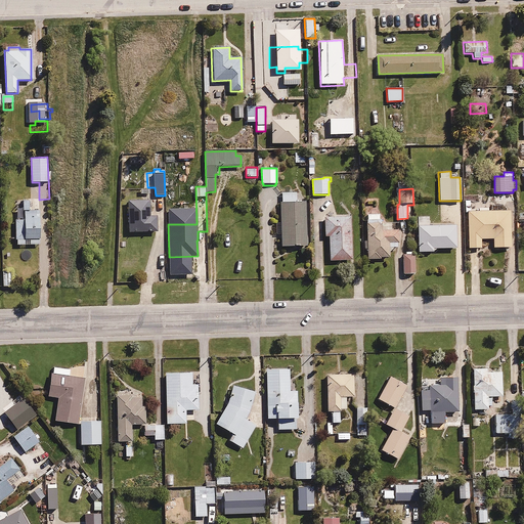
[(296,191),(280,192),(281,203),(278,203),(282,247),(308,244),(304,202),(296,203),(296,191)]
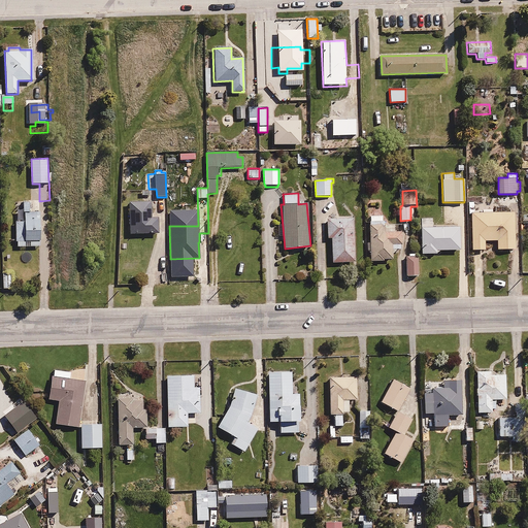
[(126,235),(158,234),(158,219),(151,219),(150,201),(128,202),(129,227),(126,227),(126,235)]
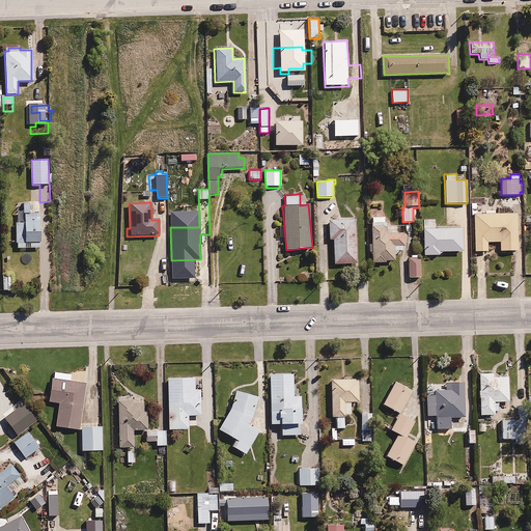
[(480,205),(480,214),(473,214),(473,251),(487,251),(487,243),(498,243),(498,250),(516,250),(516,213),(498,213),(498,205),(480,205)]
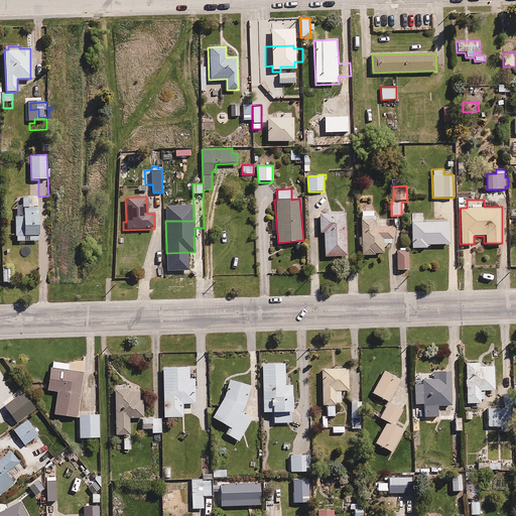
[(23,217),(15,217),(15,241),(18,241),(18,237),(39,237),(38,210),(23,210),(23,217)]
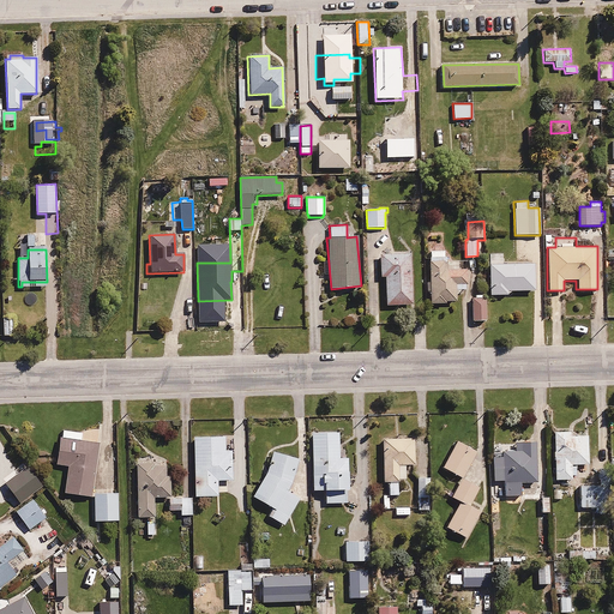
[(428,292),(431,292),(431,304),(446,302),(446,300),(456,300),(456,295),(461,290),(465,289),(465,283),(467,283),(465,269),(458,270),(457,262),(450,262),(450,270),(446,270),(445,251),(428,252),(431,282),(427,283),(428,292)]
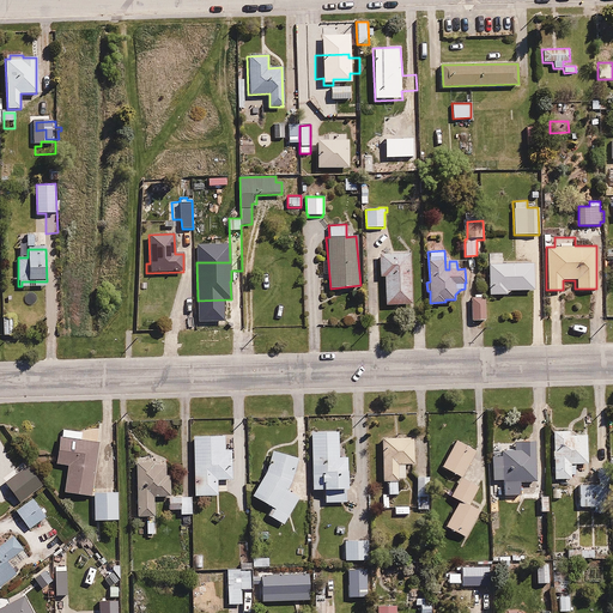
[(383,277),(384,305),(412,304),(411,258),(407,258),(407,252),(380,253),(380,278),(383,277)]
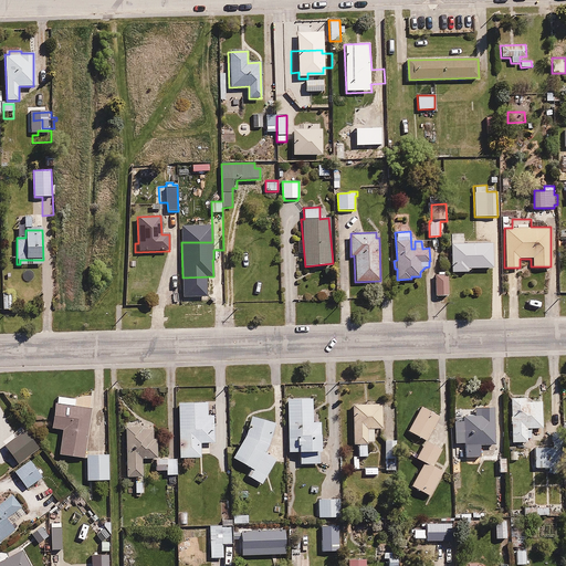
[(251,236),(237,237),(238,245),(252,243),(251,236)]
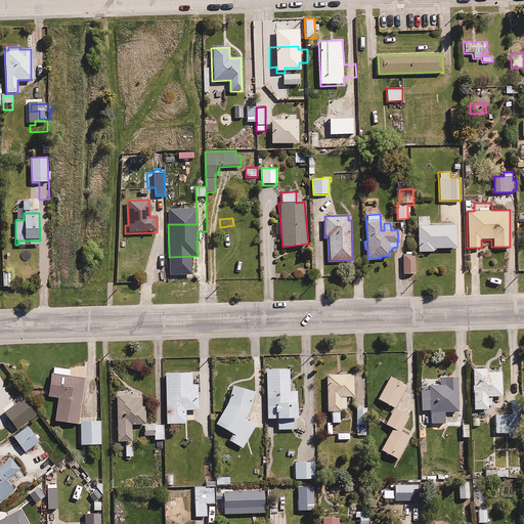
[(417,233),(418,252),(435,251),(435,248),(455,248),(454,224),(413,226),(413,233),(417,233)]
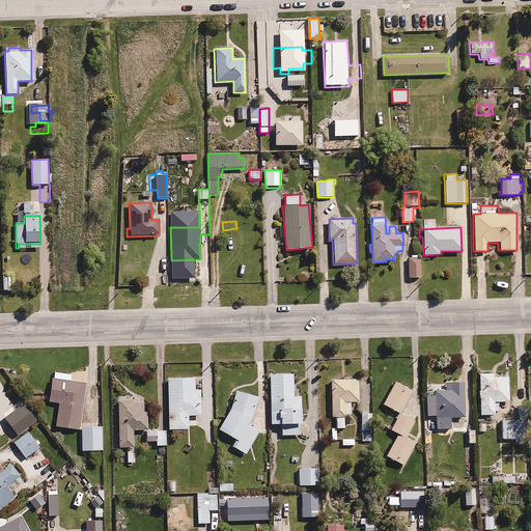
[(419,254),(409,255),(410,278),(420,277),(419,254)]
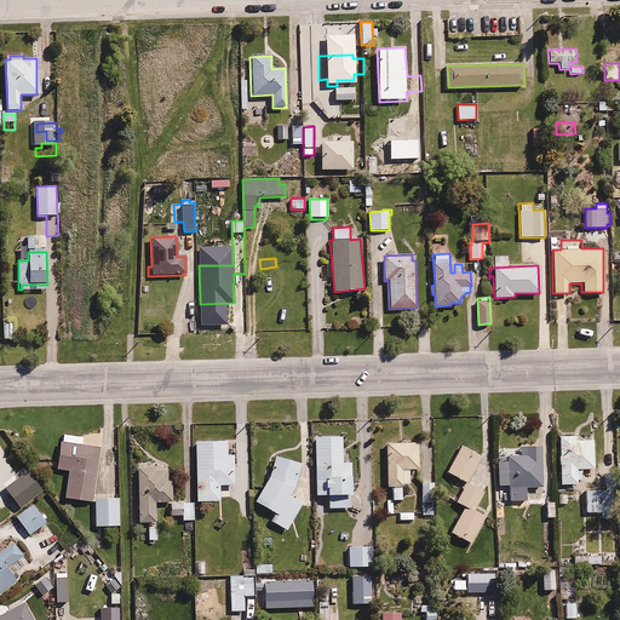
[(15,319),(1,320),(3,340),(15,340),(15,319)]
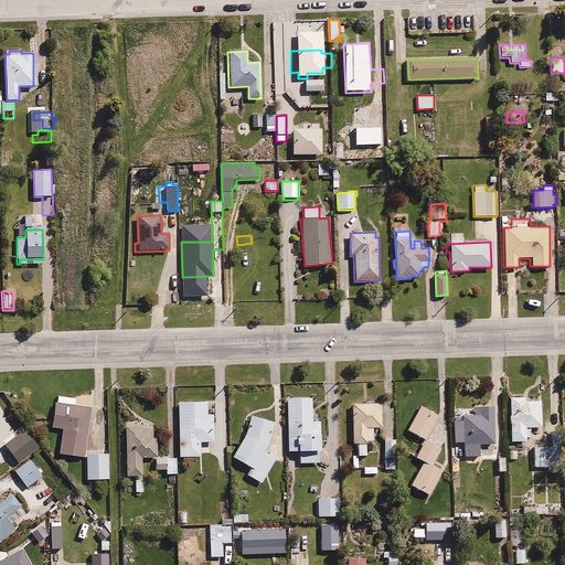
[(56,395),(54,428),(62,429),(59,455),(85,457),(91,408),(75,406),(76,397),(56,395)]
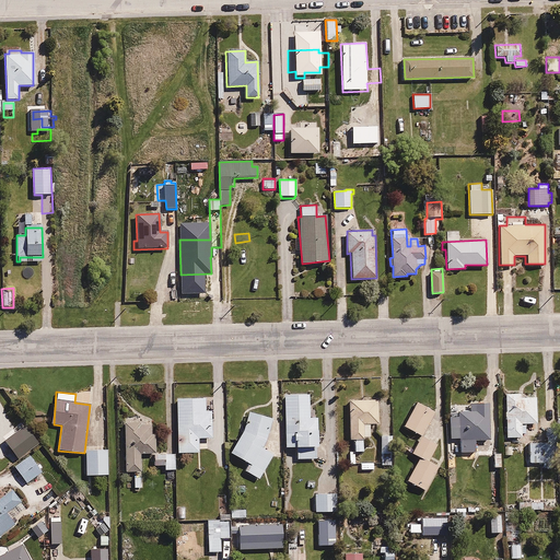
[(521,393),(503,394),(505,439),(521,438),(521,434),(525,434),(525,424),(536,424),(535,397),(527,397),(527,396),(521,396),(521,393)]
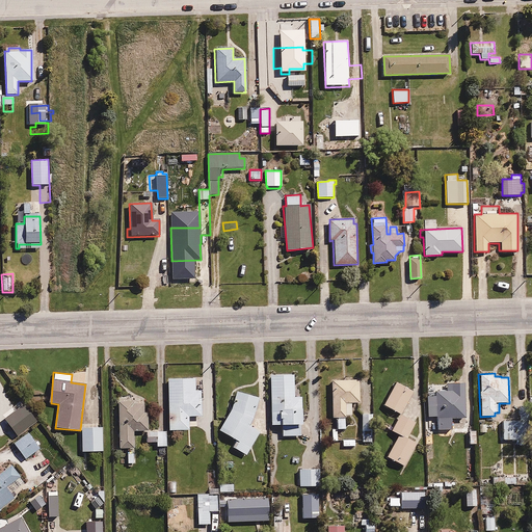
[(294,374),(269,375),(270,425),(282,425),(282,436),(301,435),(300,397),(294,397),(294,374)]
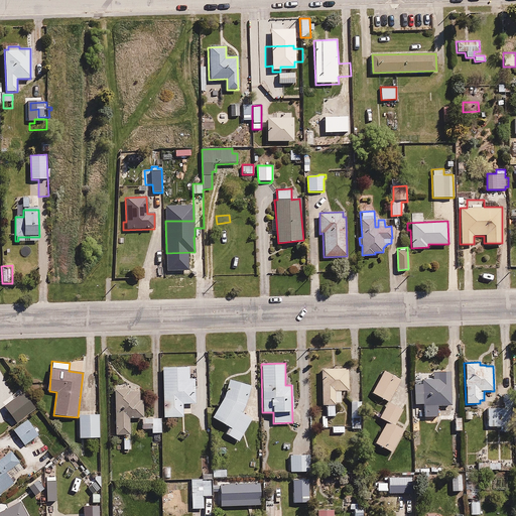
[(195,379),(188,379),(189,367),(162,368),(163,417),(182,417),(182,403),(195,403),(195,379)]
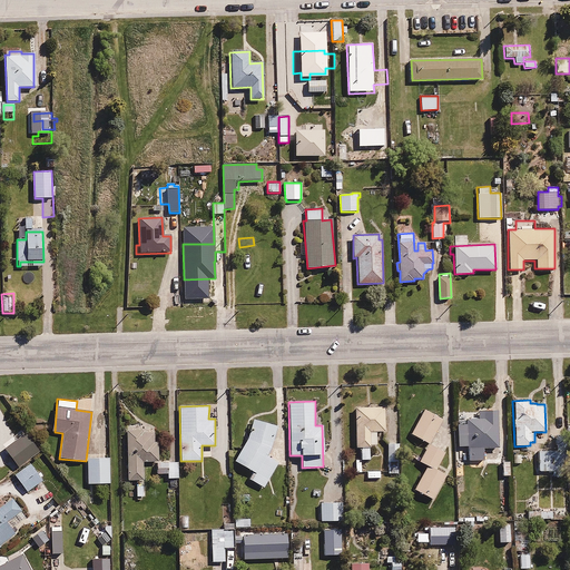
[(361,446),(361,460),(370,460),(370,445),(376,445),(376,432),(385,432),(385,408),(355,409),(355,446),(361,446)]
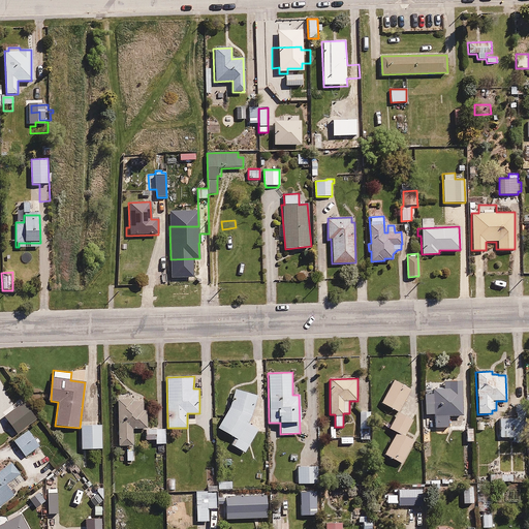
[(396,432),(403,436),(412,419),(398,411),(410,390),(394,380),(381,402),(398,412),(389,428),(396,432)]
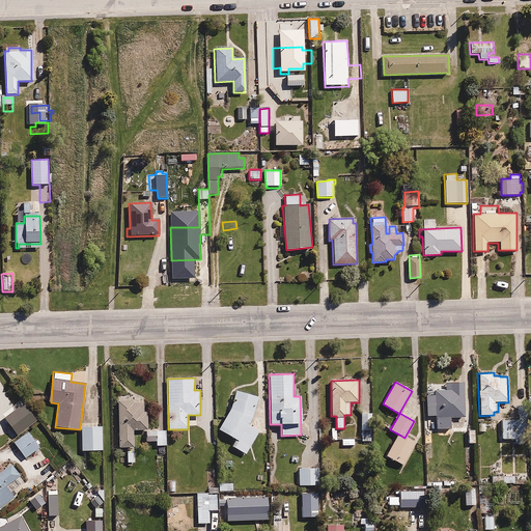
[(427,417),(436,417),(437,429),(451,428),(450,417),(464,417),(462,382),(445,382),(445,385),(429,385),(430,394),(426,394),(427,417)]
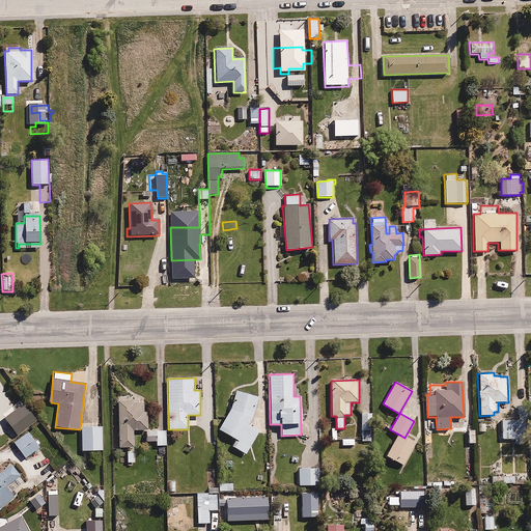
[(224,422),(218,429),(235,439),(231,447),(246,455),(259,430),(249,424),(254,411),(255,396),(246,392),(236,391),(234,400),(229,413),(224,422)]
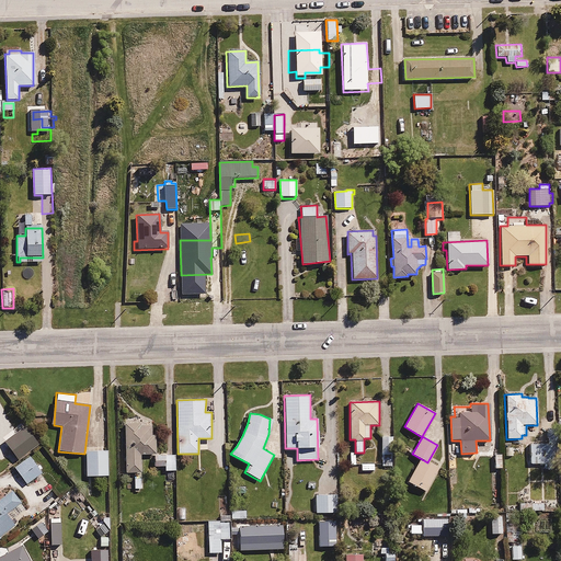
[(156,418),(124,419),(125,472),(141,471),(140,454),(155,453),(155,466),(164,466),(164,471),(175,471),(175,458),(165,458),(165,453),(156,454),(156,418)]
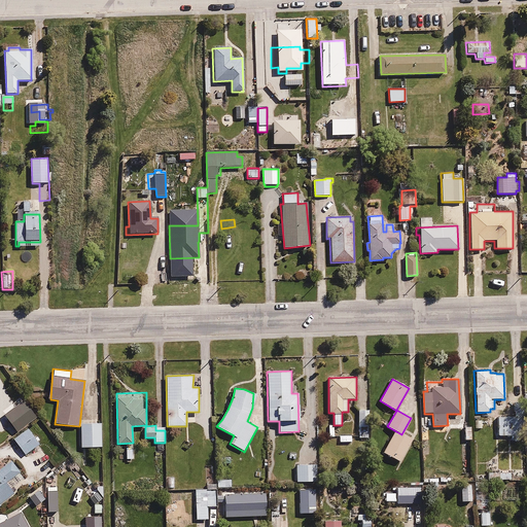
[(366,410),(357,410),(358,425),(366,425),(366,410)]
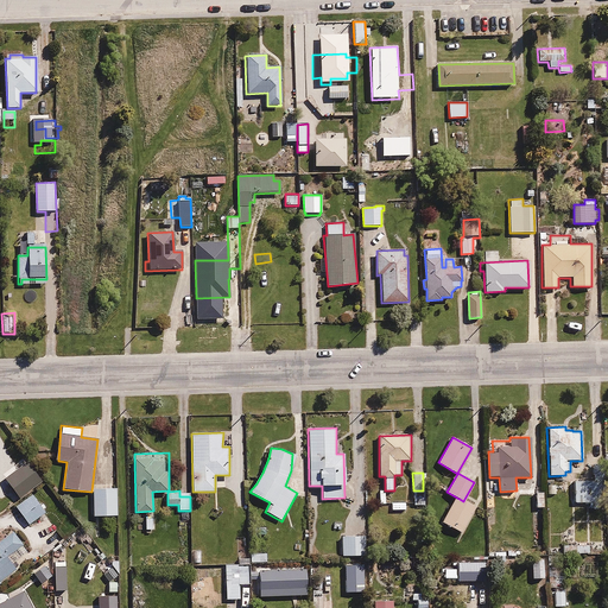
[(603,481),(574,482),(574,504),(605,501),(603,481)]
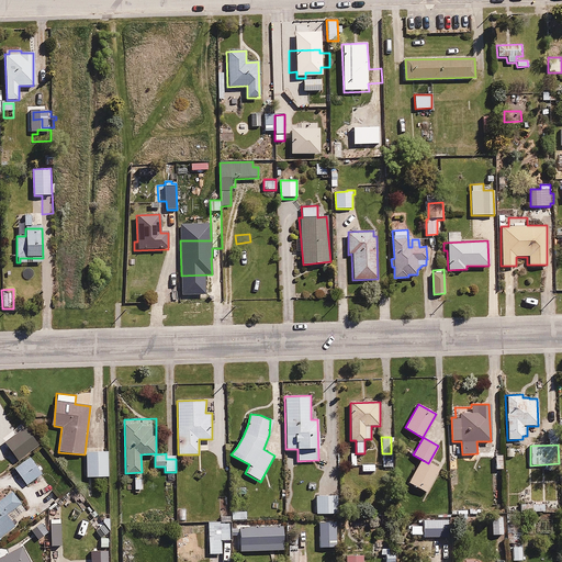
[(108,447),(88,448),(88,452),(86,452),(86,478),(108,478),(108,447)]
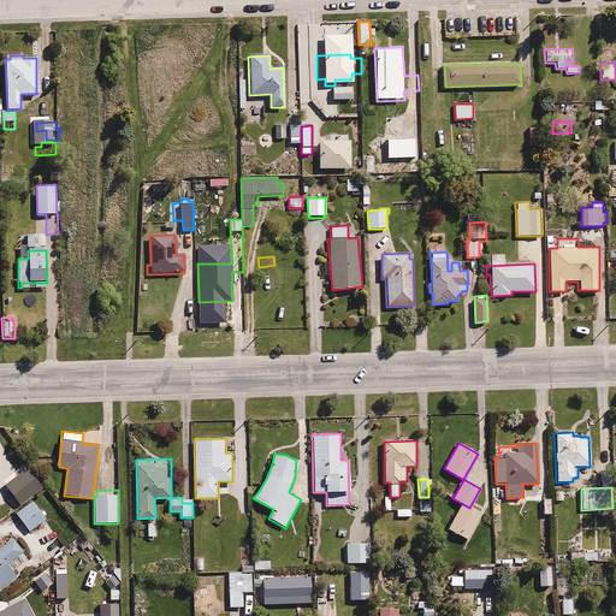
[(469,508),(461,503),(446,528),(467,539),(481,515),(469,508)]
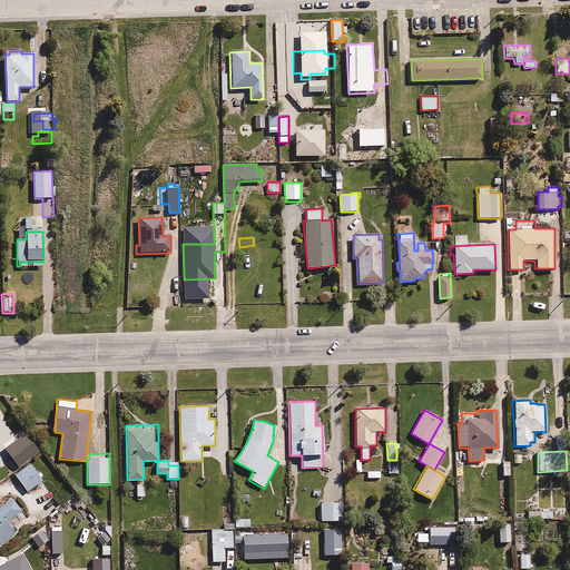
[(31,469),(18,482),(28,493),(42,481),(31,469)]
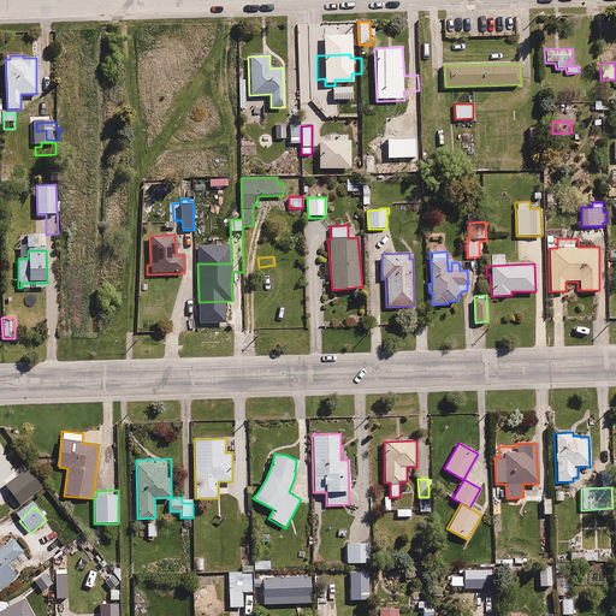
[(0,590),(17,575),(9,564),(22,552),(11,539),(0,548),(0,590)]
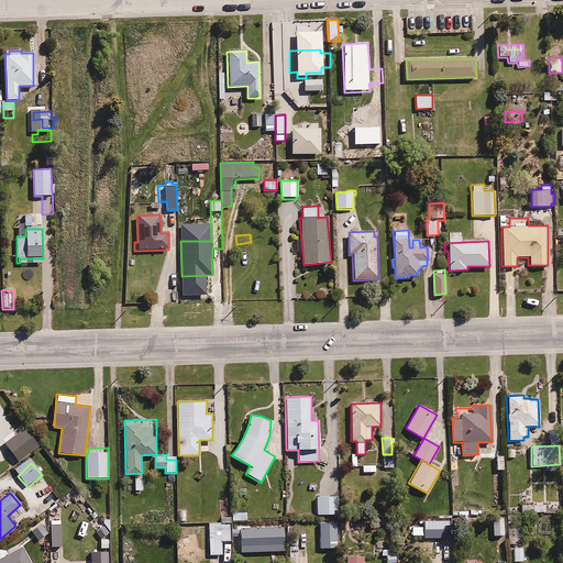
[(338,496),(316,497),(317,515),(338,514),(338,496)]
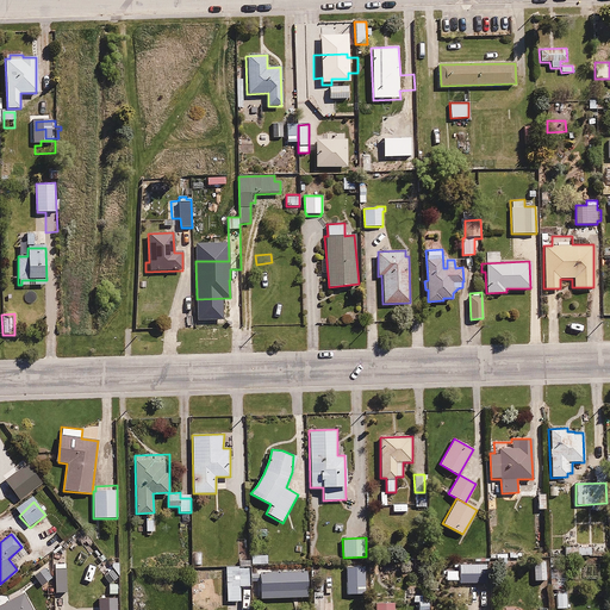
[(534,562),(535,580),(546,580),(545,561),(534,562)]
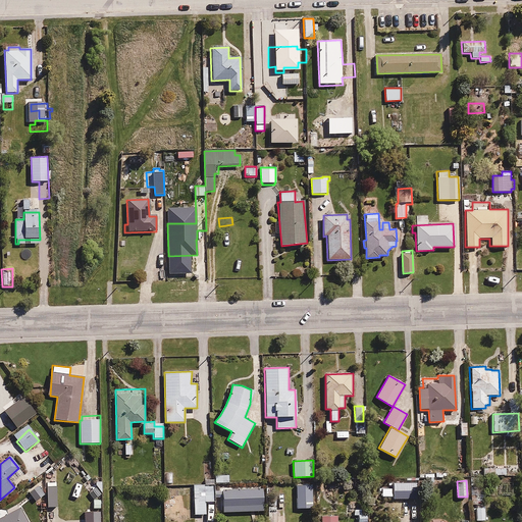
[(415,481),(404,481),(405,499),(416,498),(415,481)]
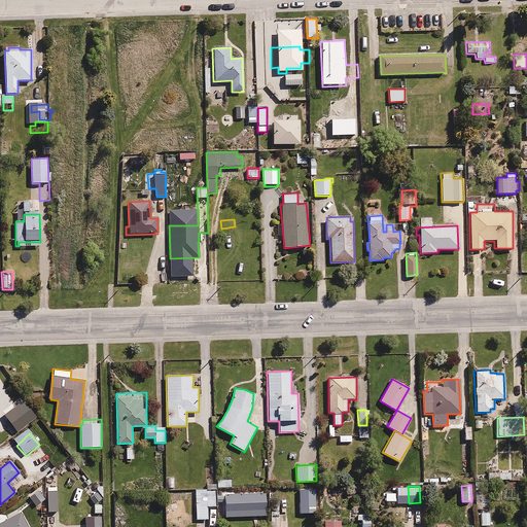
[(195,495),(196,520),(208,519),(208,507),(216,506),(216,494),(195,495)]
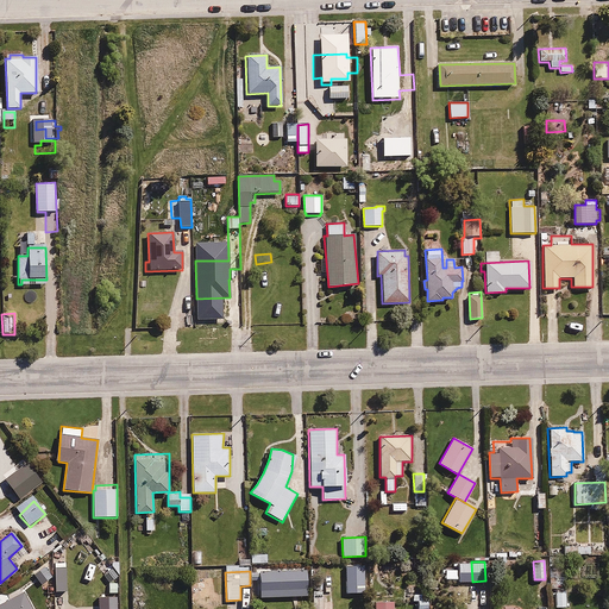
[(35,608),(24,589),(0,602),(0,608),(35,608)]
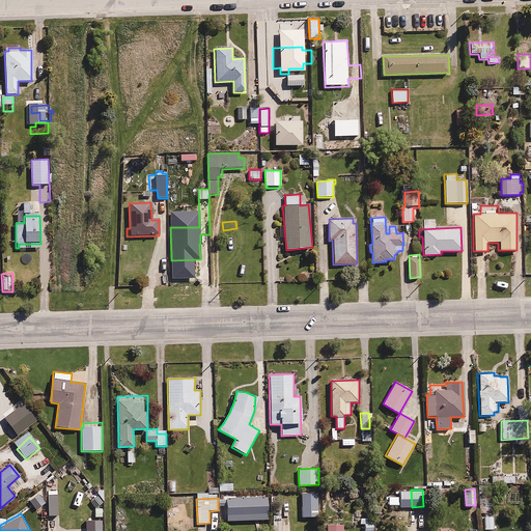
[(281,530),(281,515),(272,515),(272,530),(281,530)]
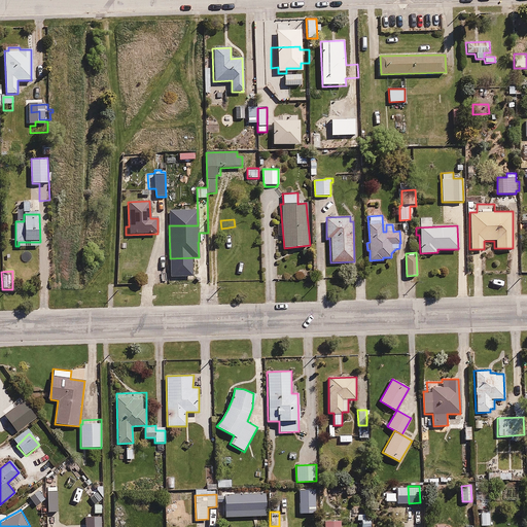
[(489,513),(481,513),(481,525),(489,525),(489,513)]
